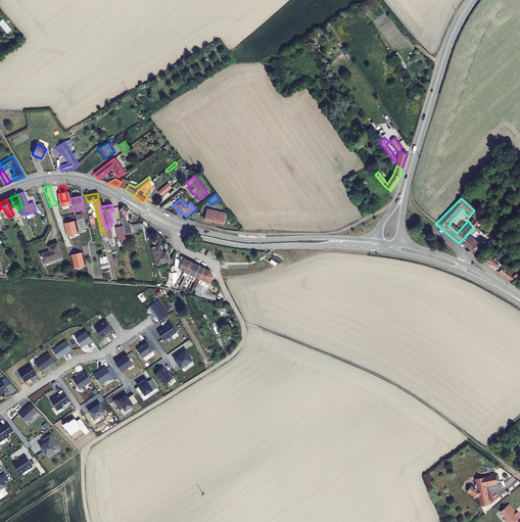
[(119,210),(119,214),(122,226),(124,234),(142,230),(141,224),(133,225),(133,224),(130,225),(129,224),(127,224),(125,215),(128,209),(122,205),(119,210)]
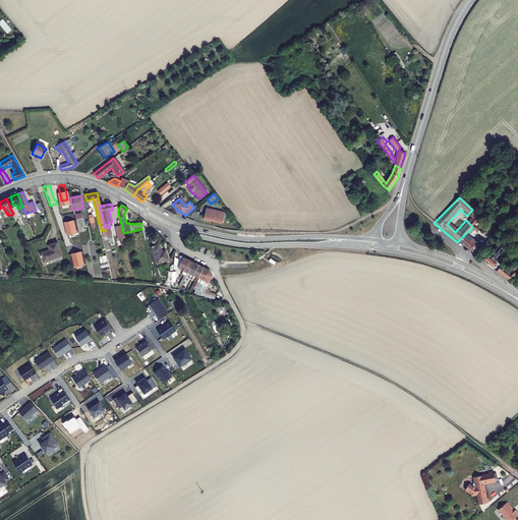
[(205,208),(203,219),(222,224),(224,213),(205,208)]
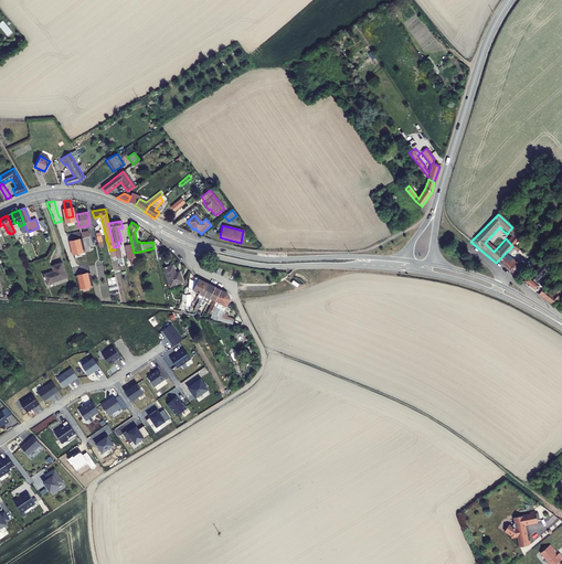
[(507,234),(516,243),(516,242),(519,238),(510,230),(507,234)]
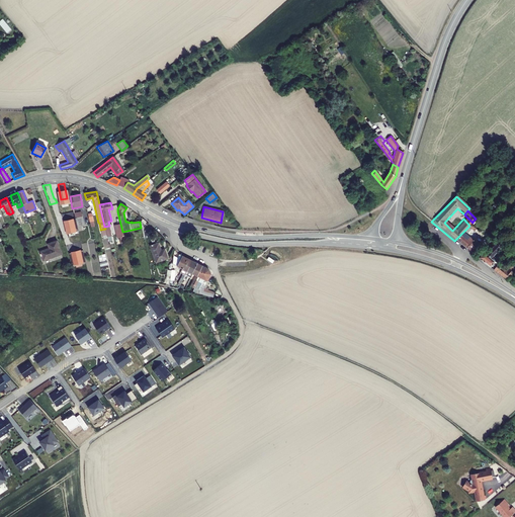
[(73,213),(77,227),(78,227),(82,226),(80,218),(82,217),(80,211),(76,212),(73,213)]
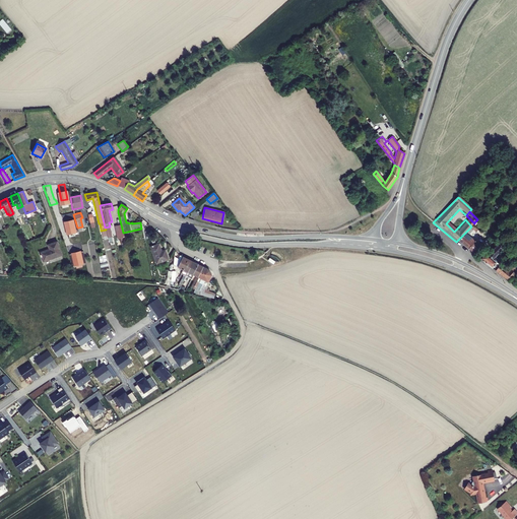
[(112,213),(115,225),(121,224),(118,212),(112,213)]
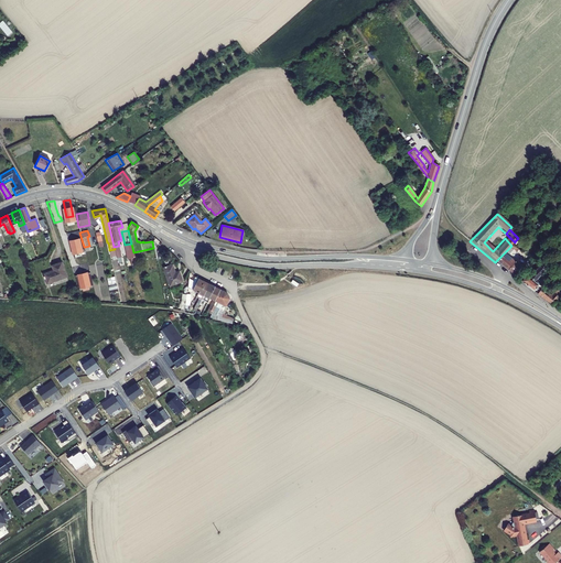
[(506,251),(511,257),(517,251),(511,246),(506,251)]
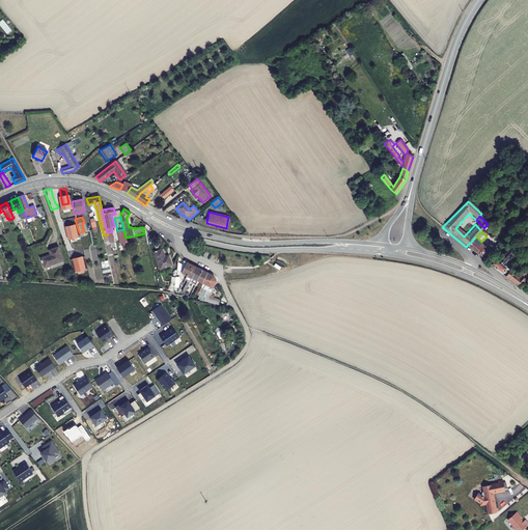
[(476,246),(471,242),(466,247),(481,260),(490,253),(479,243),(476,246)]
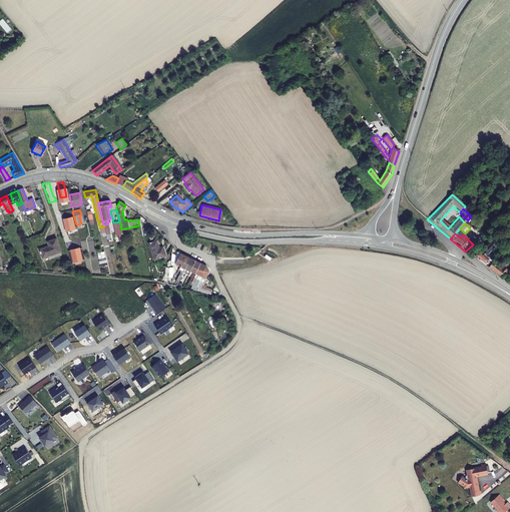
[(38,249),(41,258),(59,251),(54,238),(46,241),(48,246),(46,247),(46,246),(38,249)]
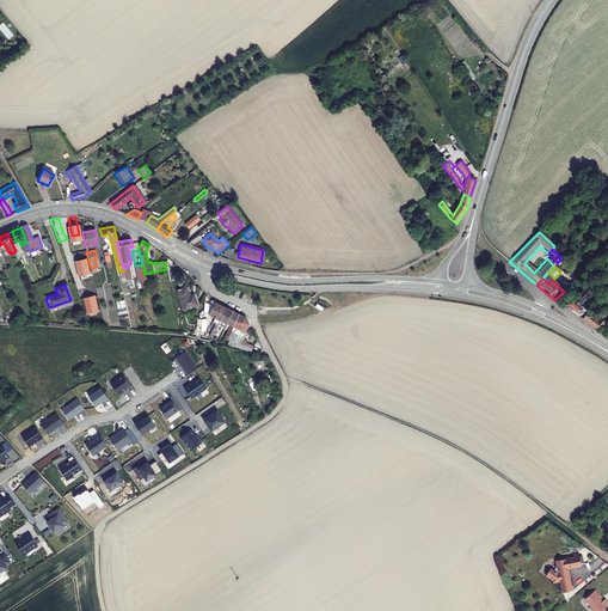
[(177,289),(184,311),(197,306),(192,293),(189,295),(185,286),(177,289)]
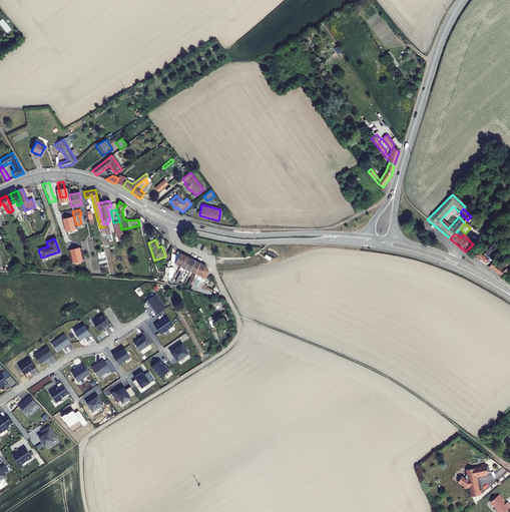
[(472,258),(484,267),(490,260),(488,257),(499,245),(494,241),(483,252),(480,249),(472,258)]
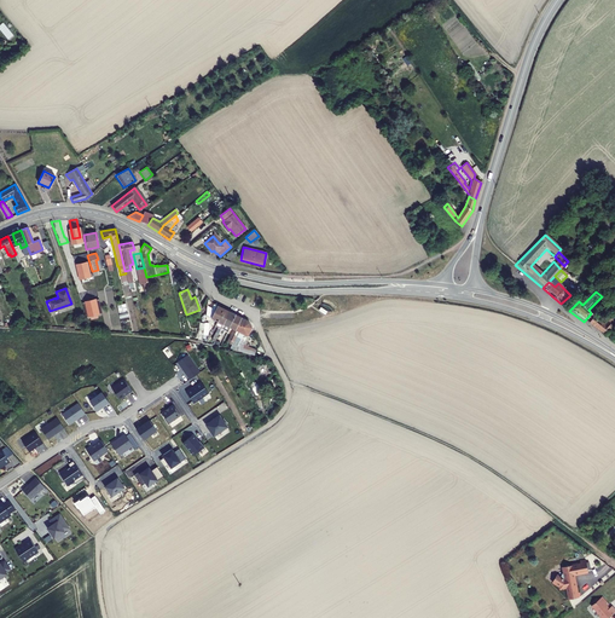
[(214,311),(210,318),(216,322),(224,309),(218,305),(216,306),(214,305),(210,310),(214,311)]
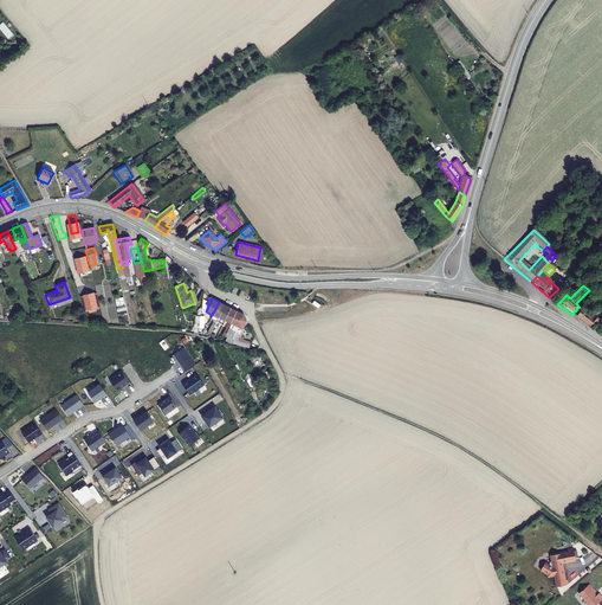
[(225,304),(219,302),(212,315),(209,320),(213,321),(211,326),(213,327),(225,304)]
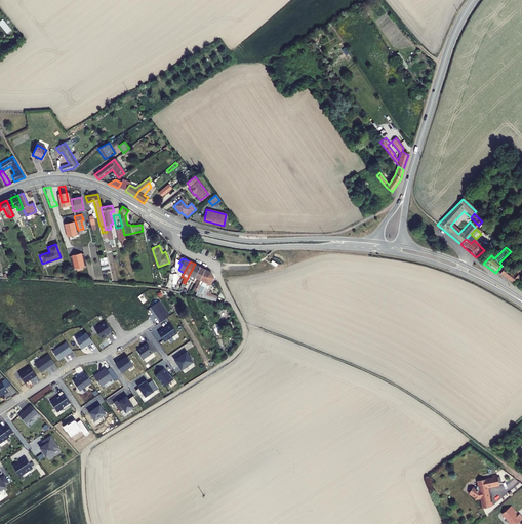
[(199,267),(195,264),(185,283),(187,284),(189,280),(192,281),(194,277),(199,267)]
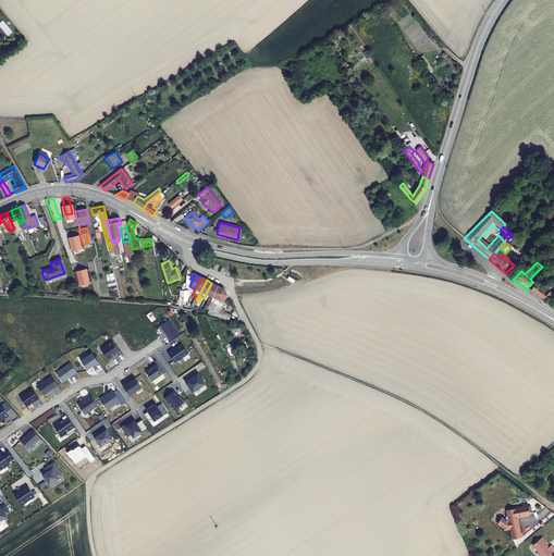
[(528,292),(543,304),(553,292),(553,282),(544,293),(536,284),(528,292)]
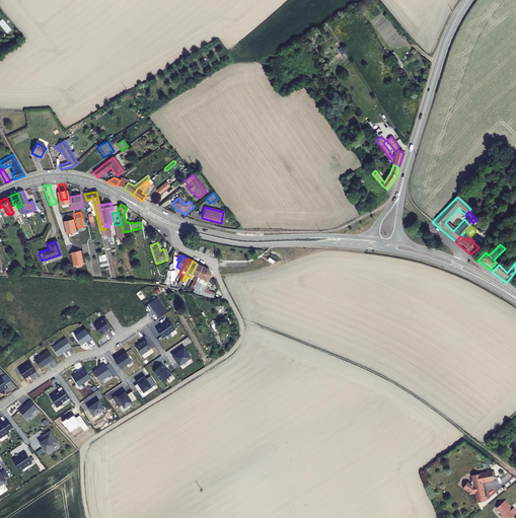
[(203,266),(197,264),(192,274),(197,277),(203,266)]
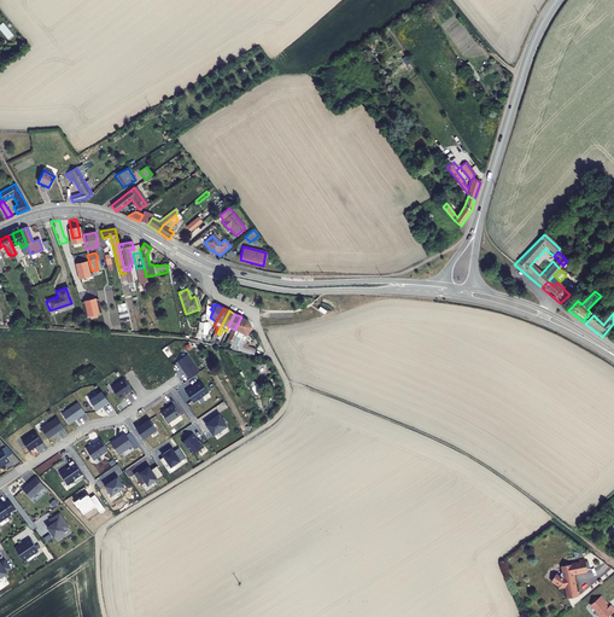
[(245,319),(241,316),(234,330),(232,335),(229,339),(232,339),(228,348),(231,348),(235,341),(243,344),(251,327),(249,322),(246,320),(245,319)]
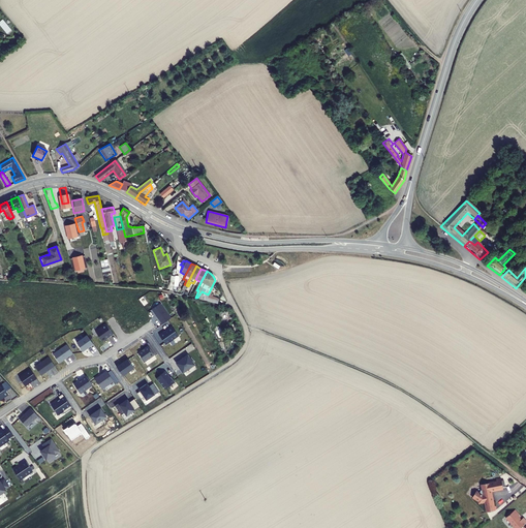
[(202,291),(197,298),(210,301),(211,296),(208,294),(202,291)]
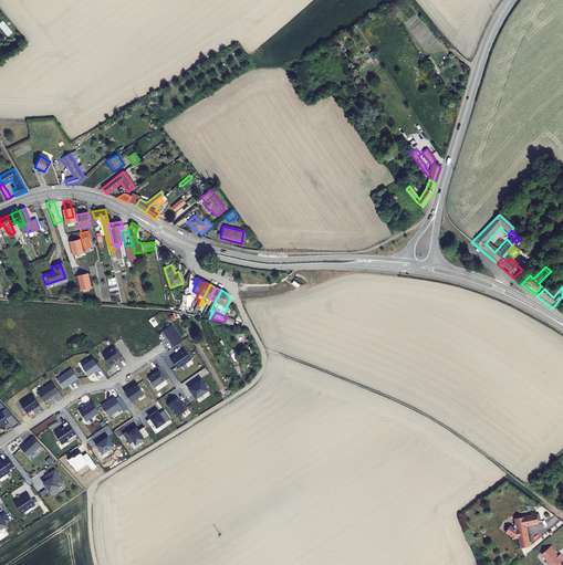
[(9,416),(3,409),(0,411),(0,426),(0,427),(6,422),(3,419),(9,416)]
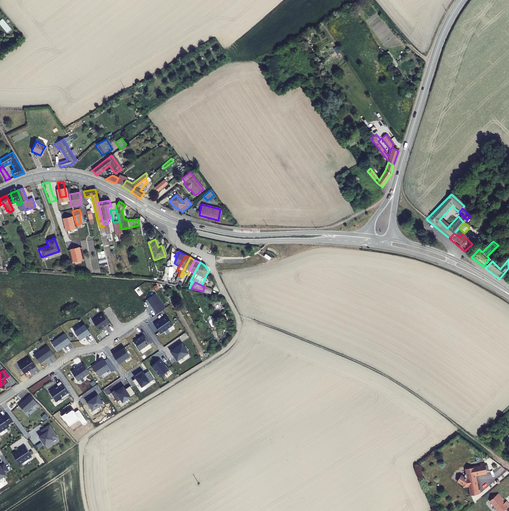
[(34,403),(27,396),(16,406),(23,413),(34,403)]
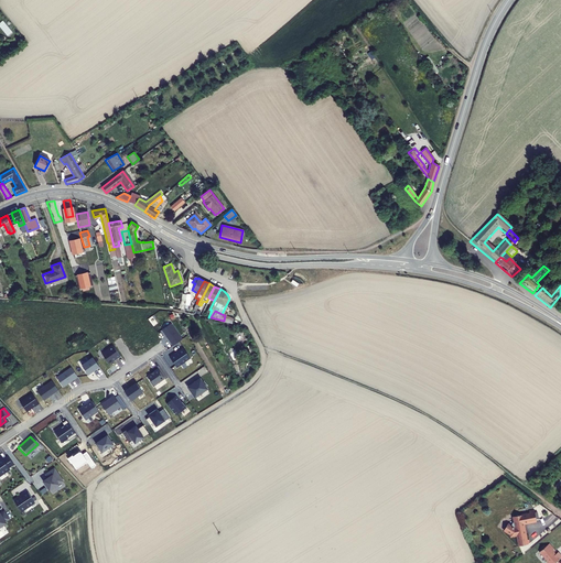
[(4,468),(10,465),(4,457),(0,461),(0,473),(6,469),(4,468)]
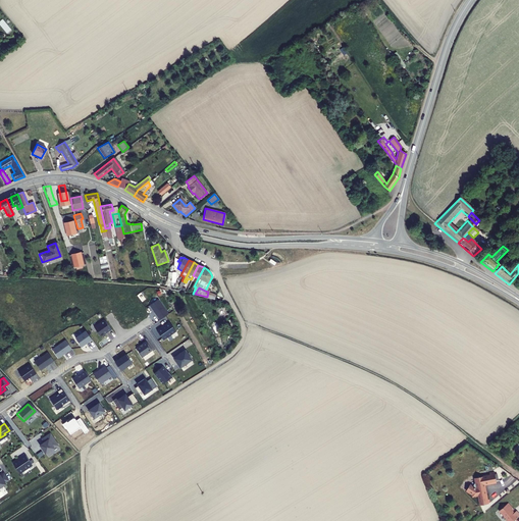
[(55,447),(47,434),(42,438),(44,443),(37,447),(43,455),(55,447)]
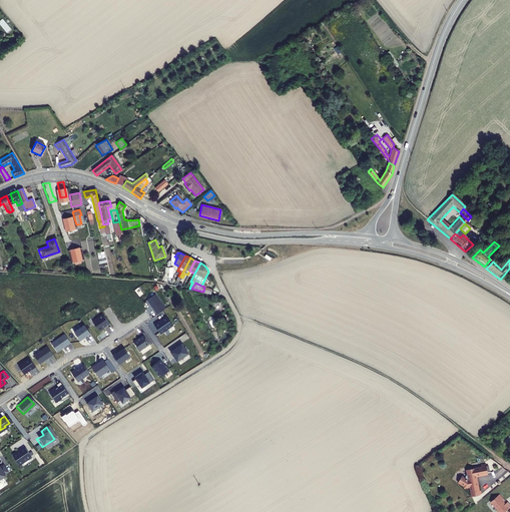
[(28,458),(22,448),(18,451),(18,452),(16,454),(15,453),(10,456),(16,466),(28,458)]
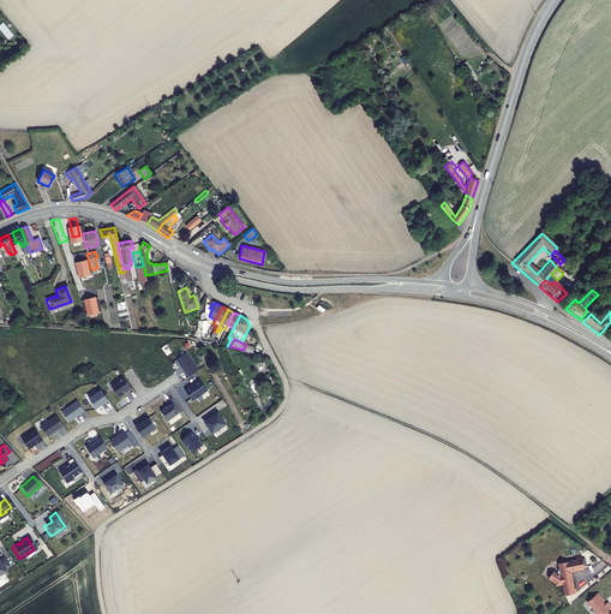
[(582,570),(580,561),(579,561),(575,561),(561,565),(562,571),(557,571),(556,572),(553,576),(550,573),(546,579),(552,584),(553,588),(559,586),(562,597),(573,595),(575,594),(574,590),(573,590),(569,573),(582,570)]
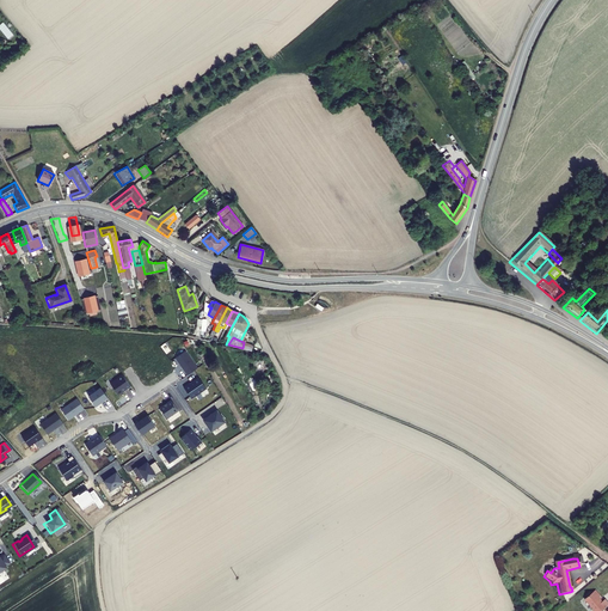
[(593,592),(582,602),(589,610),(600,610),(606,606),(601,602),(599,604),(597,602),(599,600),(593,592)]
